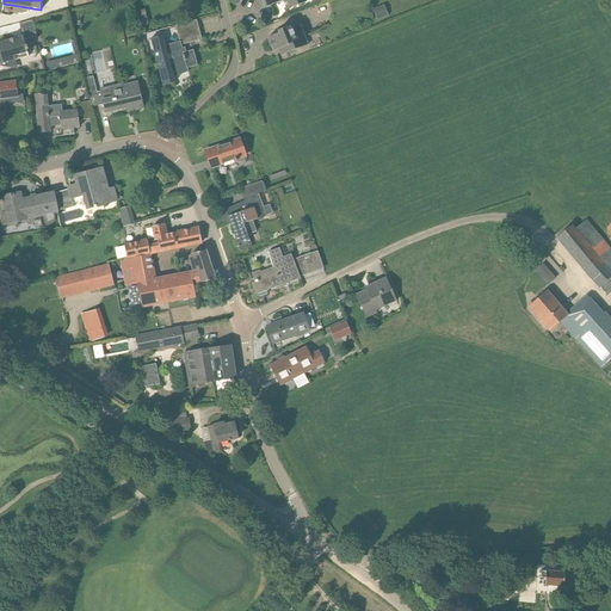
[(261,0),(265,7),(283,0),(287,10),(306,2),(304,0),(261,0)]
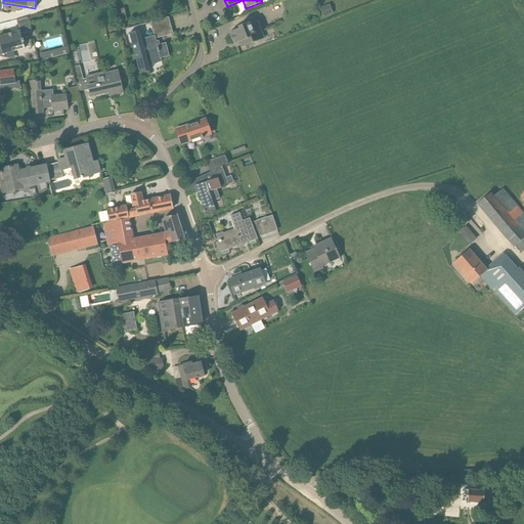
[(106,9),(108,2),(100,1),(99,7),(106,9)]
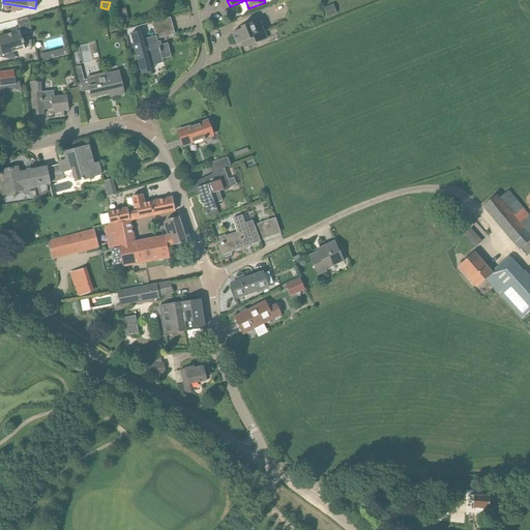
[(336,15),(333,5),(324,8),(327,18),(336,15)]
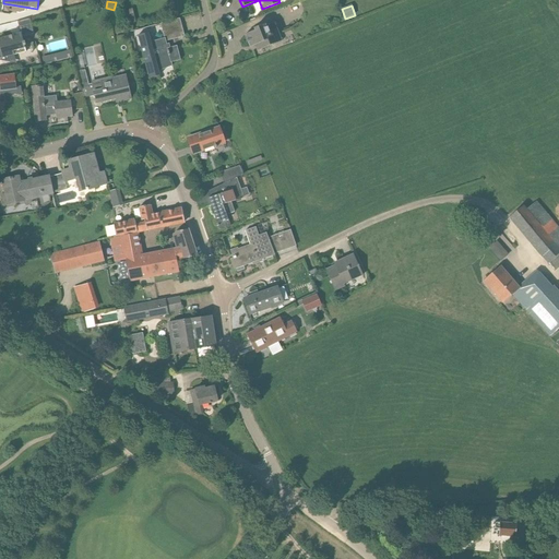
[(131,10),(122,12),(126,26),(132,25),(134,24),(131,10)]
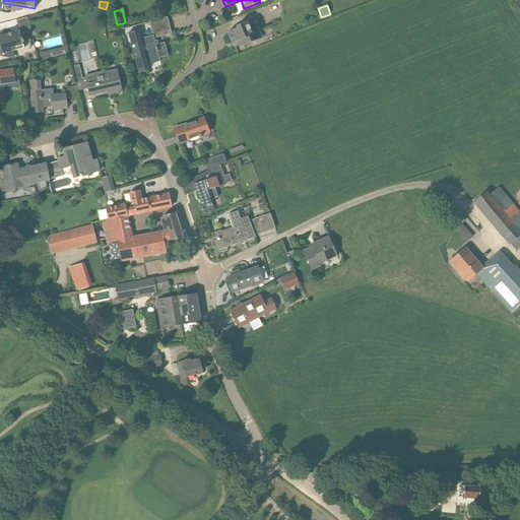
[(0,36),(0,56),(1,56),(2,54),(12,52),(11,48),(22,46),(20,35),(31,31),(27,17),(16,20),(18,31),(0,36)]
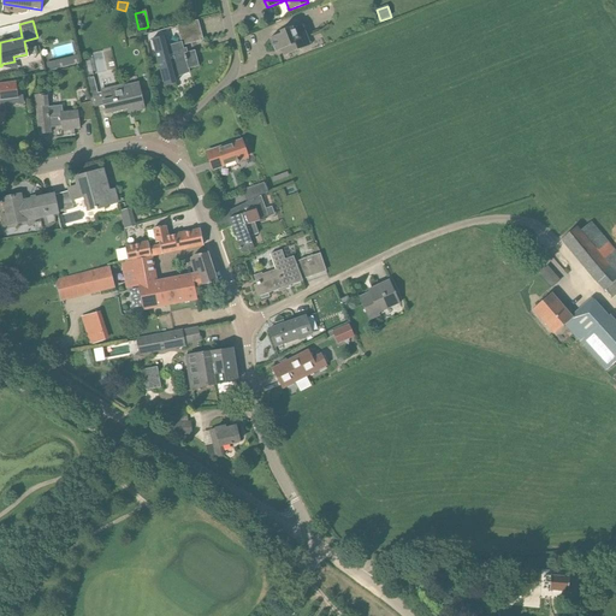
[(187,49),(187,48),(184,49),(183,46),(203,41),(199,21),(177,27),(181,42),(166,47),(163,37),(152,40),(165,86),(176,83),(175,78),(190,72),(189,69),(199,66),(195,51),(187,53),(185,49),(187,49)]
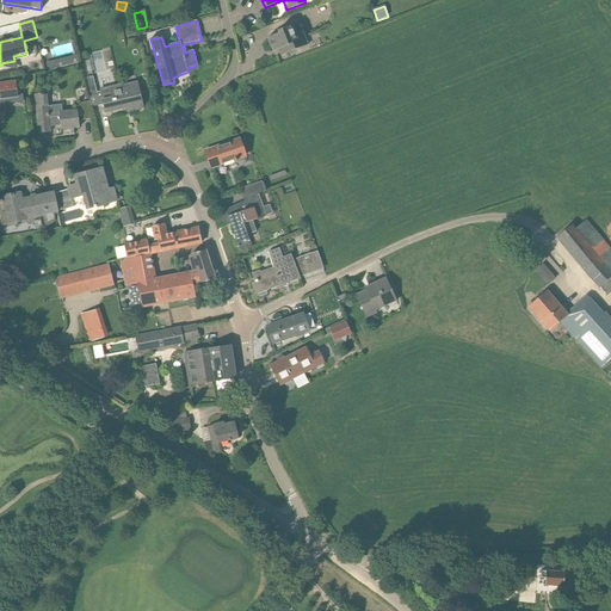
[(278,31),(279,34),(269,37),(273,51),(281,49),(282,51),(281,53),(282,55),(308,45),(300,25),(290,29),(289,26),(278,31)]
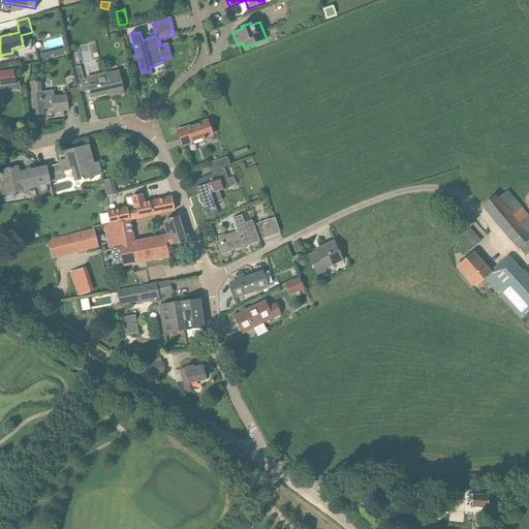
[(41,62),(50,60),(48,53),(39,55),(41,62)]
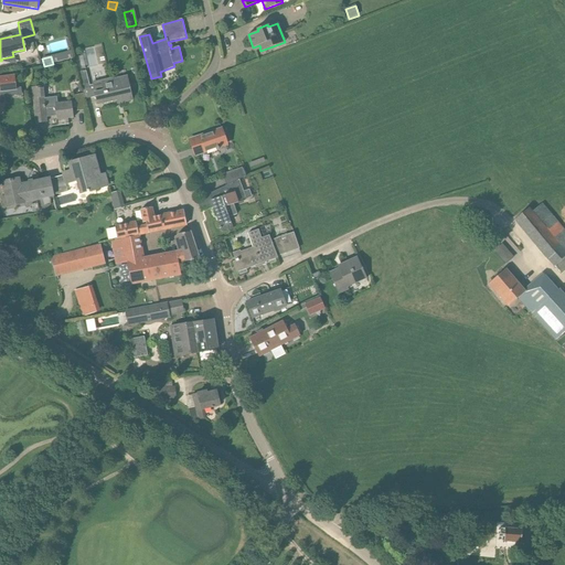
[(93,84),(93,85),(93,86),(89,86),(86,71),(77,73),(85,99),(95,97),(97,105),(120,98),(121,103),(131,100),(127,75),(93,84)]
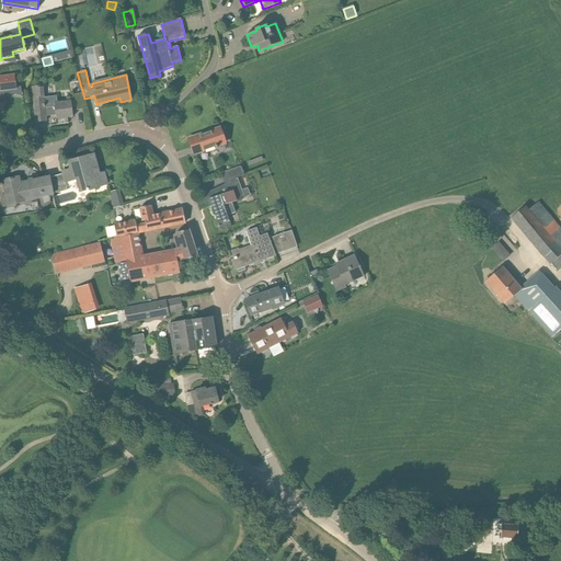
[(0,113),(2,114),(3,104),(6,90),(16,88),(14,75),(0,77),(0,113)]
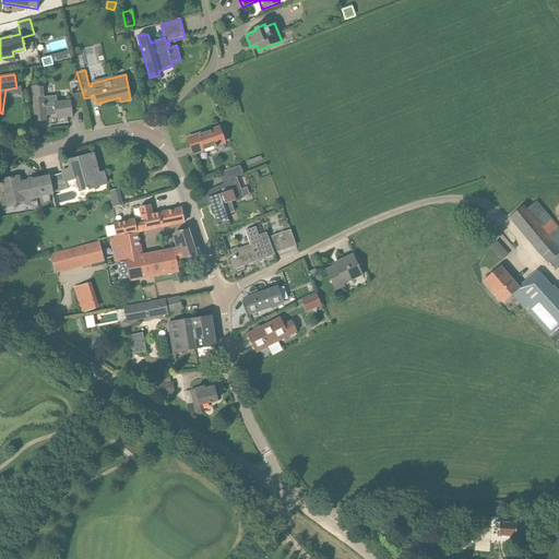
[(43,85),(31,86),(35,122),(47,121),(46,116),(56,115),(57,125),(64,123),(64,118),(67,118),(72,117),(71,111),(83,110),(82,99),(83,98),(82,93),(70,96),(70,102),(45,104),(43,85)]
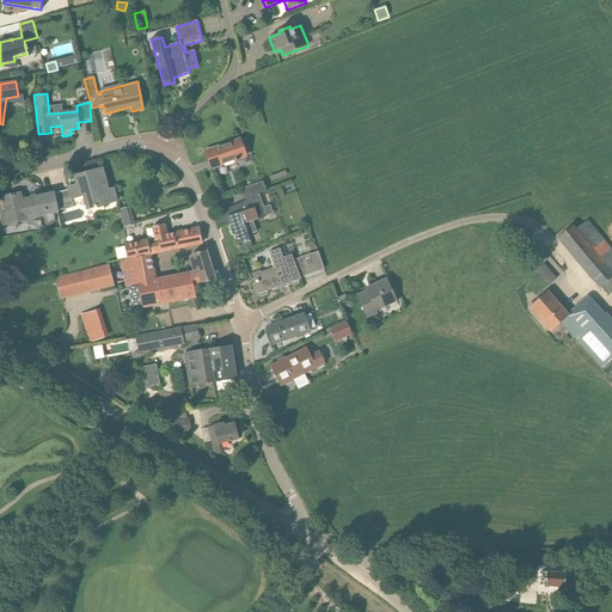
[(237,163),(238,159),(244,157),(243,152),(244,151),(240,140),(207,152),(210,161),(212,160),(214,167),(224,164),(233,160),(234,161),(237,163)]
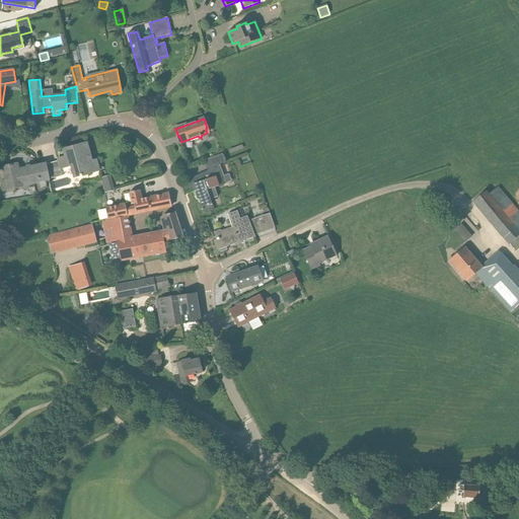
[(46,164),(49,179),(62,177),(60,168),(71,165),(74,178),(99,172),(96,160),(91,161),(87,144),(75,146),(63,149),(66,158),(58,160),(58,161),(46,164)]
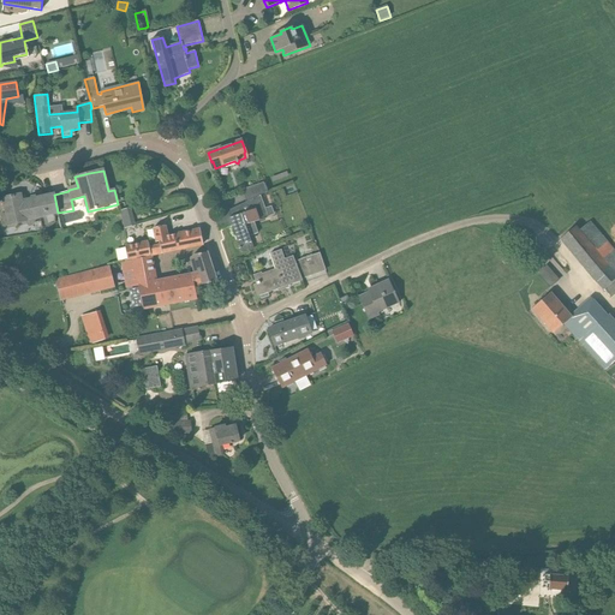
[(246,203),(261,196),(268,193),(263,183),(243,190),(246,203)]
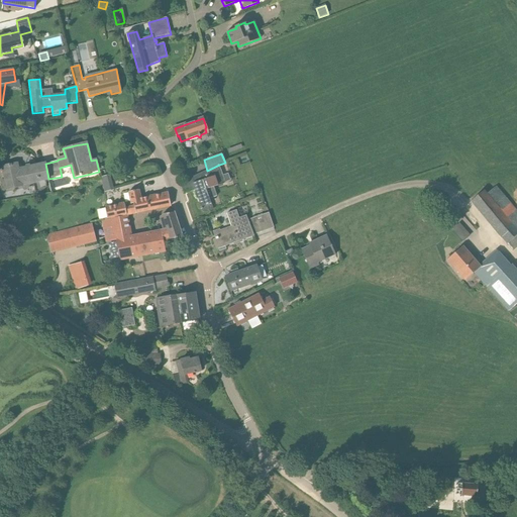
[(0,182),(2,191),(7,189),(21,186),(21,184),(38,180),(38,182),(48,179),(45,164),(27,168),(18,169),(17,164),(12,165),(2,167),(5,179),(0,180),(0,182)]
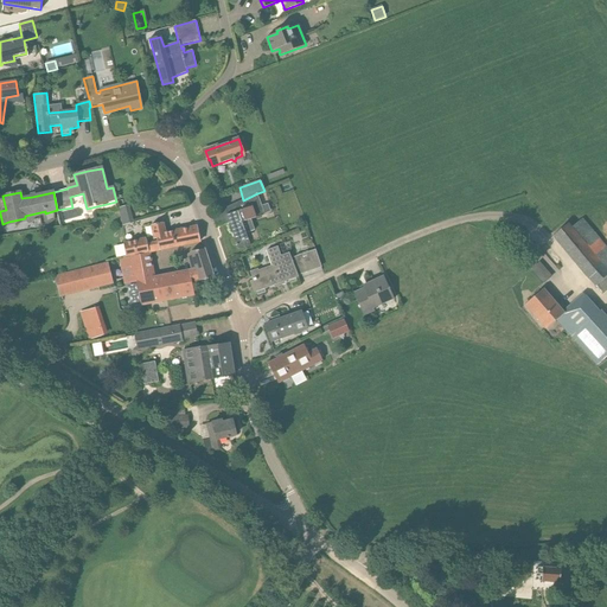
[(250,247),(246,234),(254,230),(250,219),(264,216),(257,193),(243,200),(224,209),(232,230),(236,243),(235,243),(236,246),(237,246),(238,249),(250,247)]
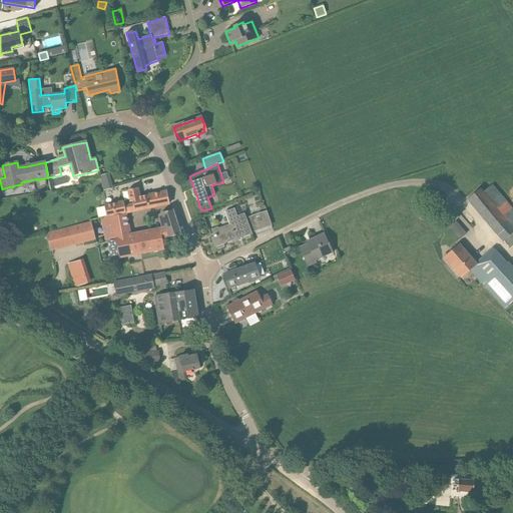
[(100,173),(105,188),(114,185),(109,171),(100,173)]
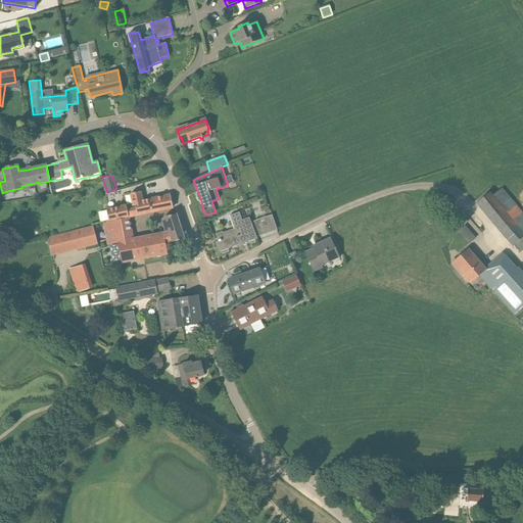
[(493,198),(489,193),(477,203),(519,253),(522,249),(522,215),(502,190),(493,198)]
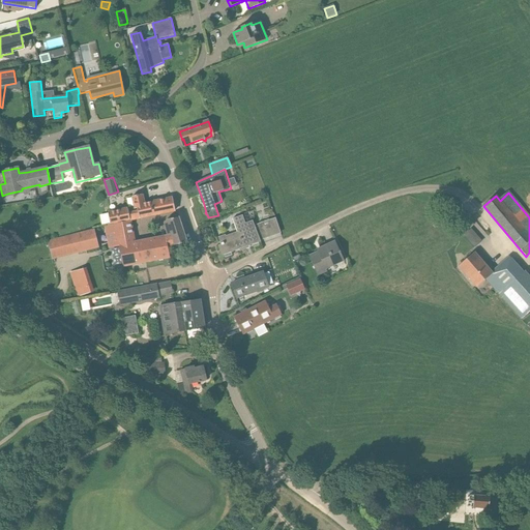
[(175,211),(172,198),(171,199),(143,205),(141,196),(131,198),(134,207),(136,207),(137,210),(128,212),(127,208),(108,212),(110,226),(104,227),(105,229),(130,224),(129,219),(175,211)]
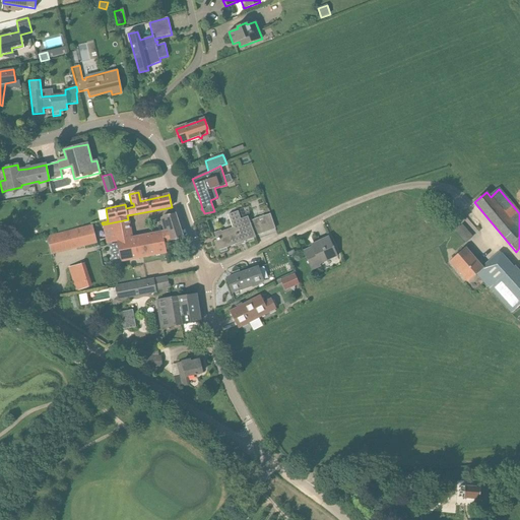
[(217,251),(219,250),(220,253),(228,251),(226,248),(256,238),(255,237),(269,232),(264,216),(249,222),(247,217),(240,219),(237,211),(228,215),(233,228),(221,232),(221,231),(214,233),(216,241),(214,241),(217,251)]
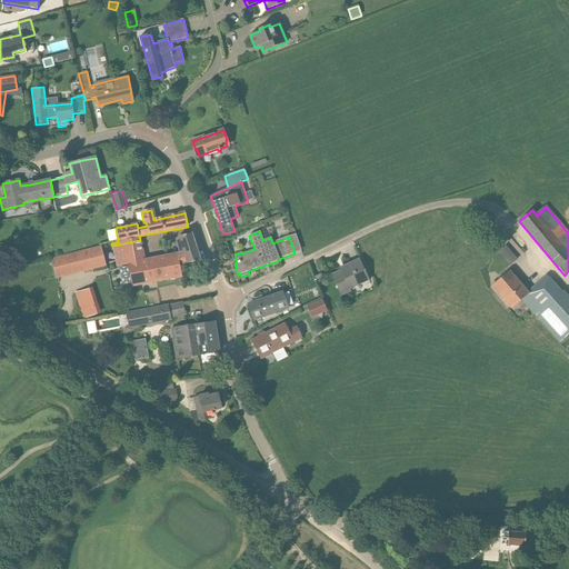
[(180,266),(201,261),(192,233),(176,239),(179,253),(166,256),(167,268),(180,266)]
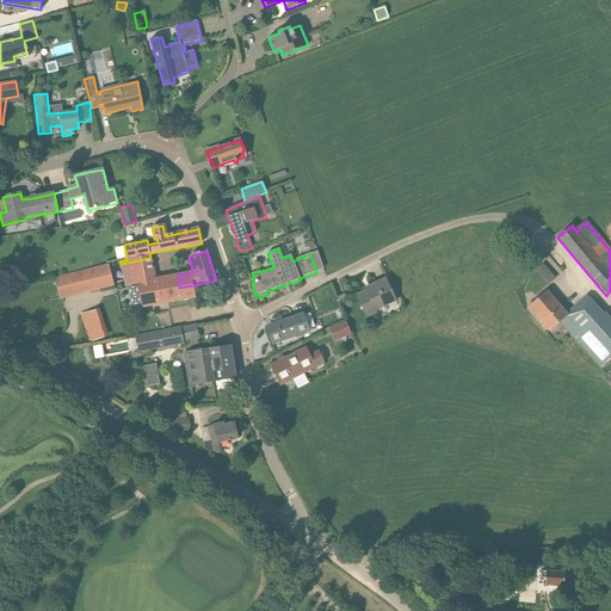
[(196,297),(193,285),(179,288),(178,275),(155,278),(150,258),(121,264),(124,282),(136,279),(142,308),(196,297)]
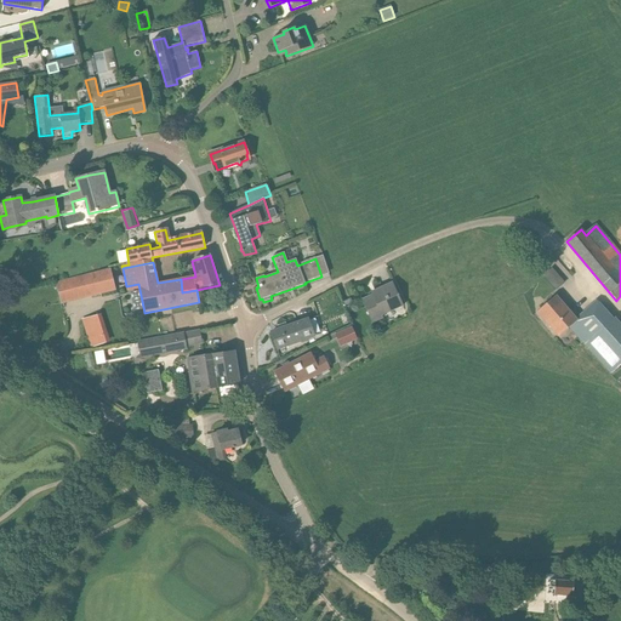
[(109,269),(85,275),(90,295),(115,289),(109,269)]
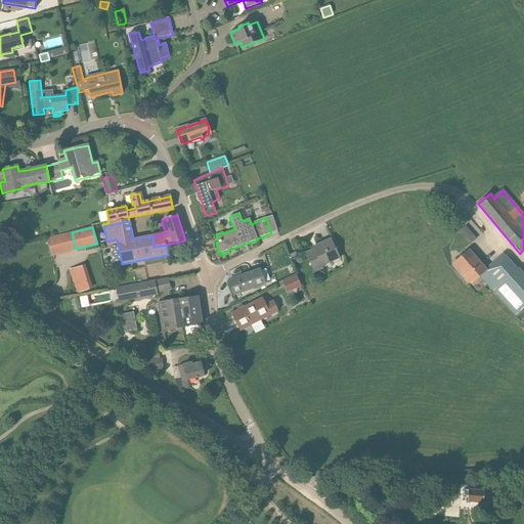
[(465,227),(464,227),(459,232),(470,245),(476,239),(465,227)]
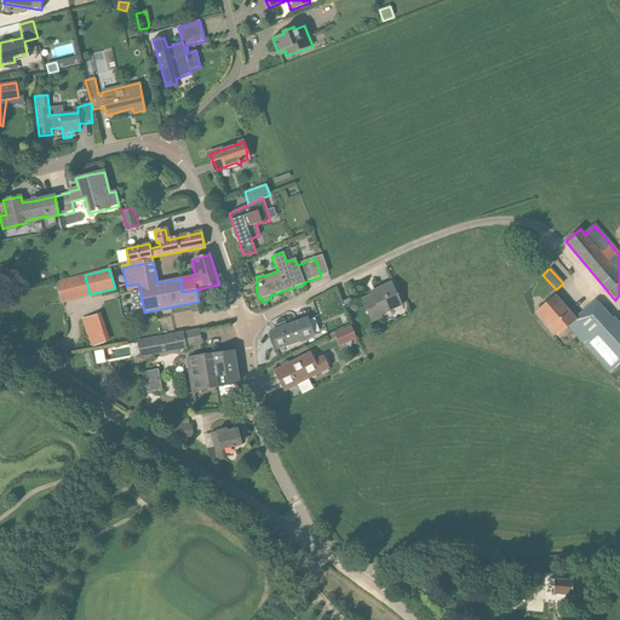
[(402,305),(392,282),(371,293),(372,296),(361,300),(372,322),(383,317),(382,315),(402,305)]
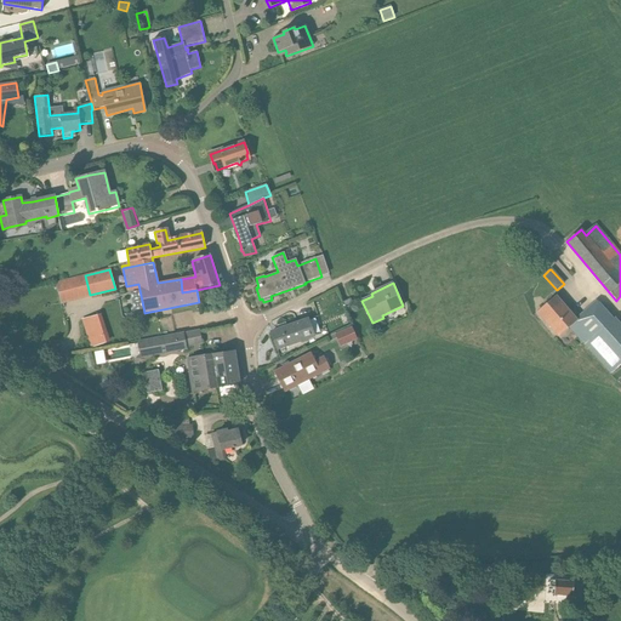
[(537,312),(558,336),(569,328),(610,374),(620,363),(620,325),(614,318),(613,319),(597,301),(576,319),(556,296),(537,312)]
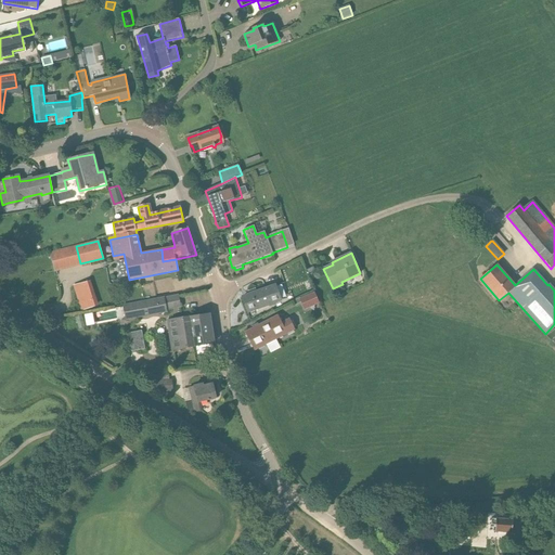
[(313,267),(302,271),(305,276),(315,271),(313,267)]
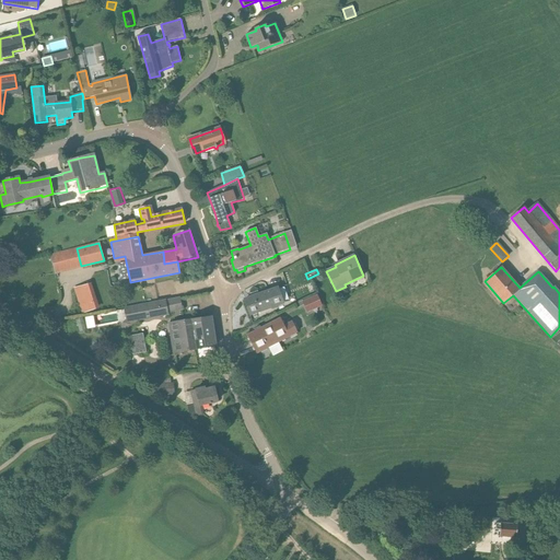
[(92,280),(73,287),(83,314),(102,307),(92,280)]
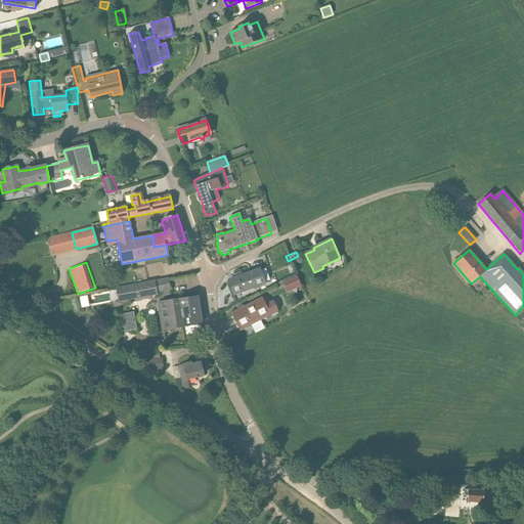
[(265,284),(260,269),(229,280),(234,295),(265,284)]
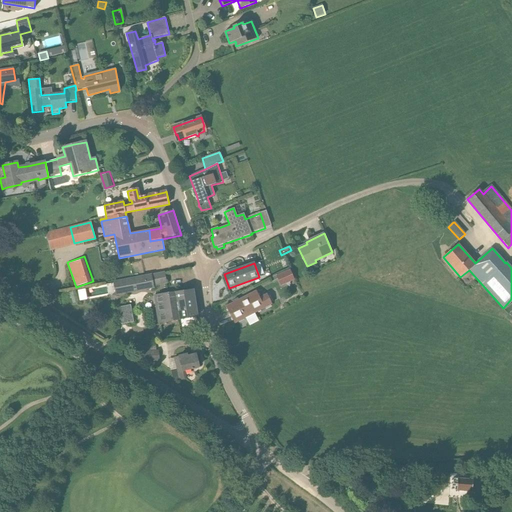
[(290,270),(276,276),(280,286),(294,280),(290,270)]
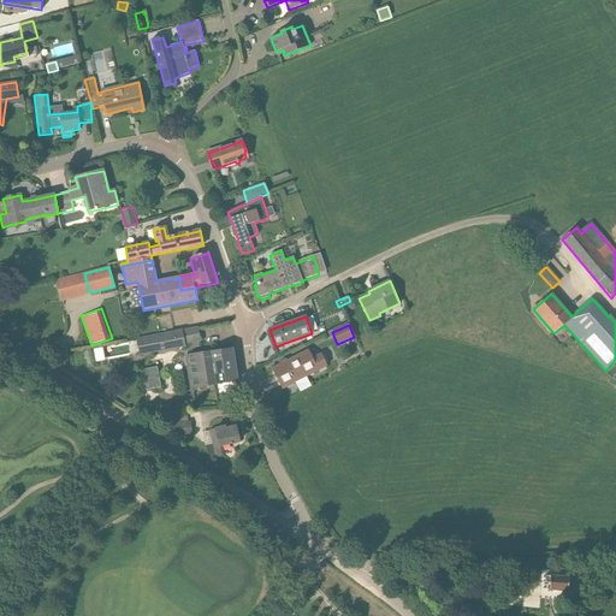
[(199,329),(187,331),(137,341),(140,354),(177,347),(177,345),(201,341),(199,329)]
